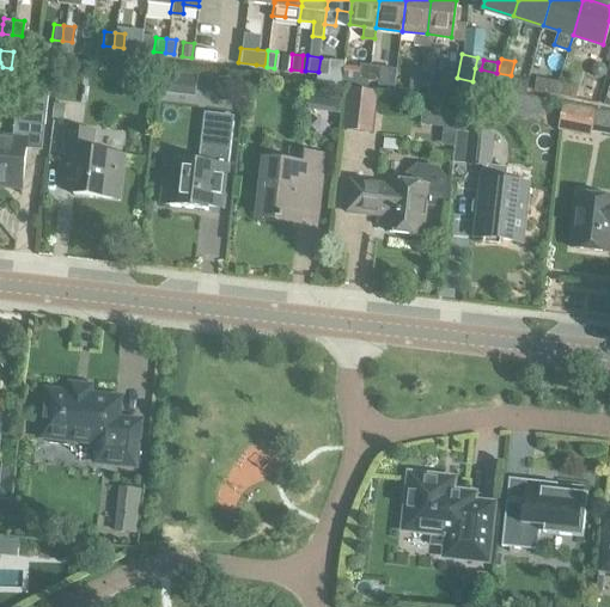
[(591,63),(590,68),(592,73),(597,75),(602,74),(605,69),(604,65),(601,61),(596,60),(591,63)]
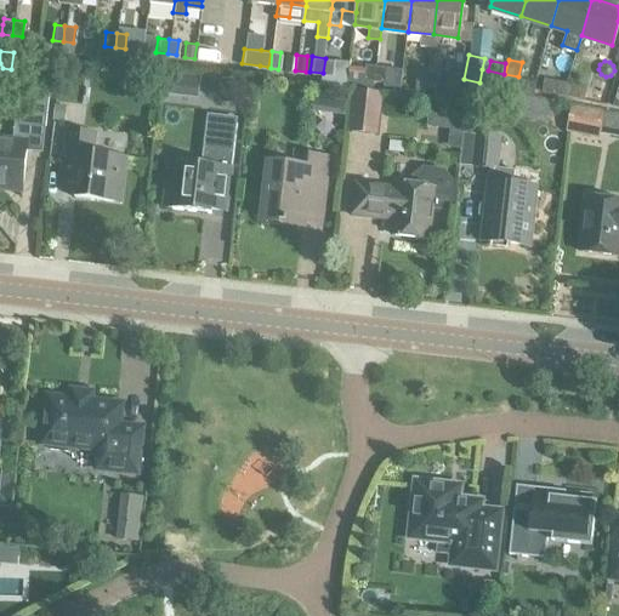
[(375,79),(378,64),(363,63),(362,78),(375,79)]
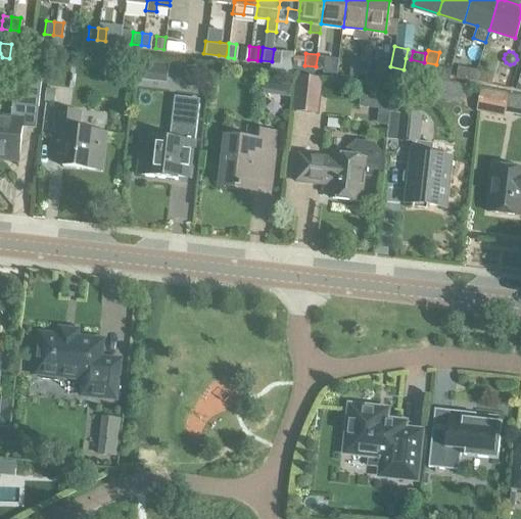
[(359,73),(361,59),(349,58),(348,71),(359,73)]
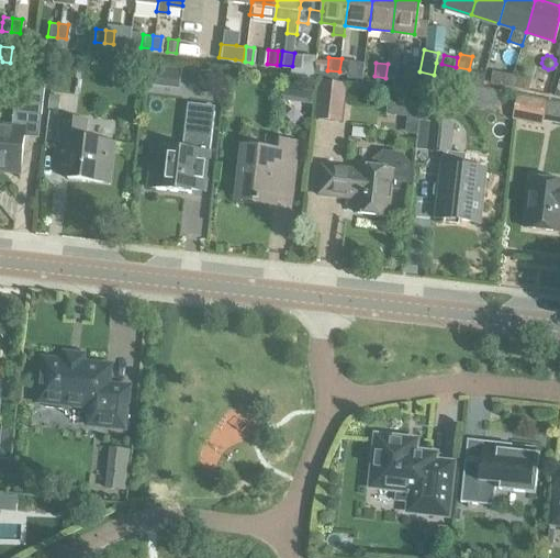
[(436,63),(434,75),(454,78),(456,67),(441,64),(436,63)]
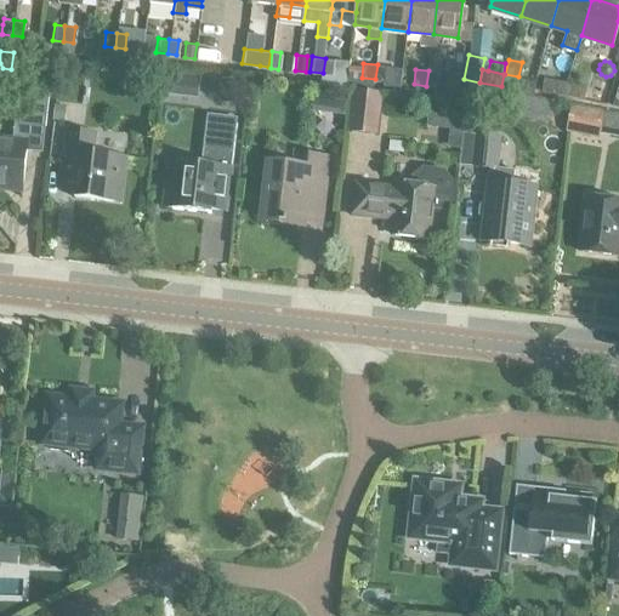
[(168,70),(165,91),(177,92),(180,72),(168,70)]
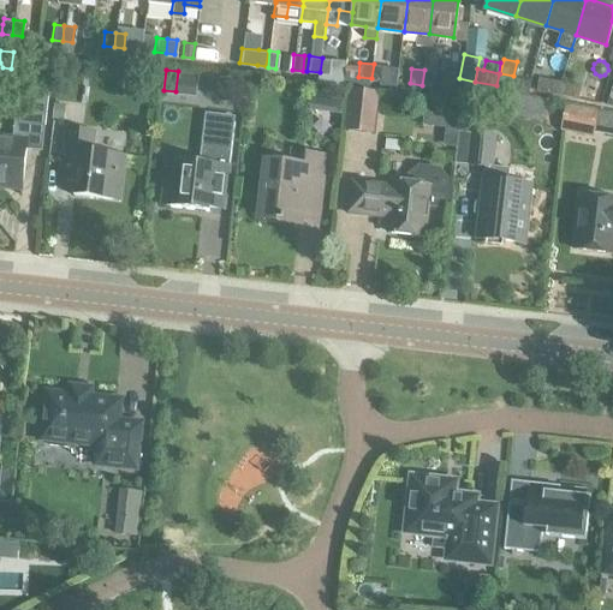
[(456,71),(438,70),(435,90),(453,93),(456,71)]
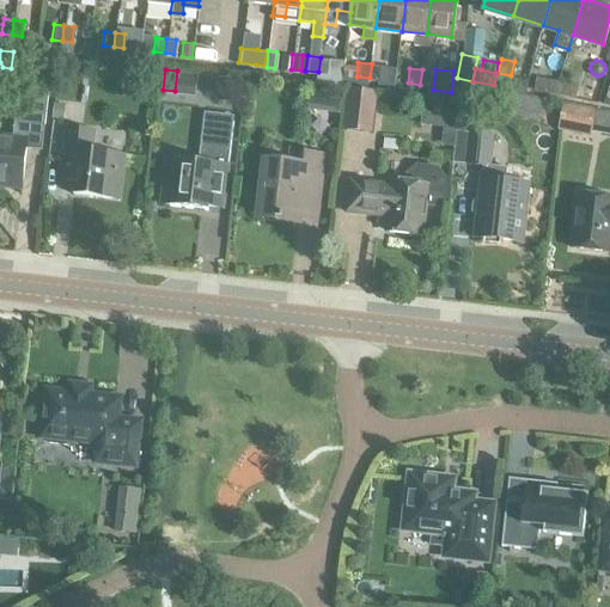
[(496,73),(494,85),(516,89),(518,77),(511,75),(498,73),(496,73)]
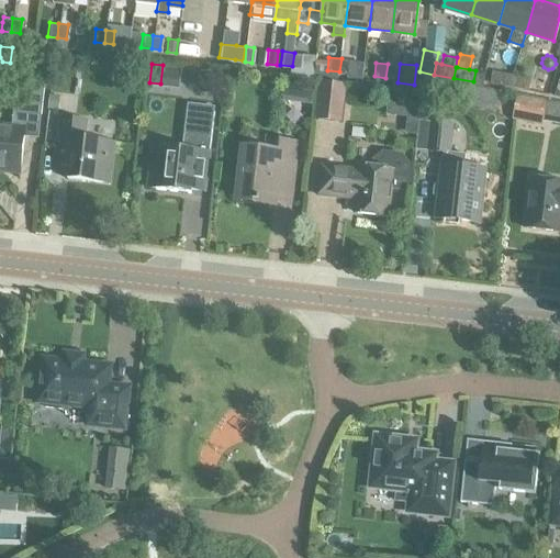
[(508,84),(511,73),(491,69),(490,80),(508,84)]
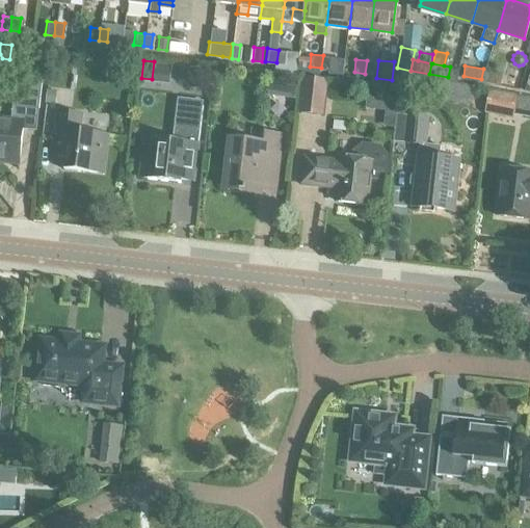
[(483,69),(481,79),(500,83),(502,73),(483,69)]
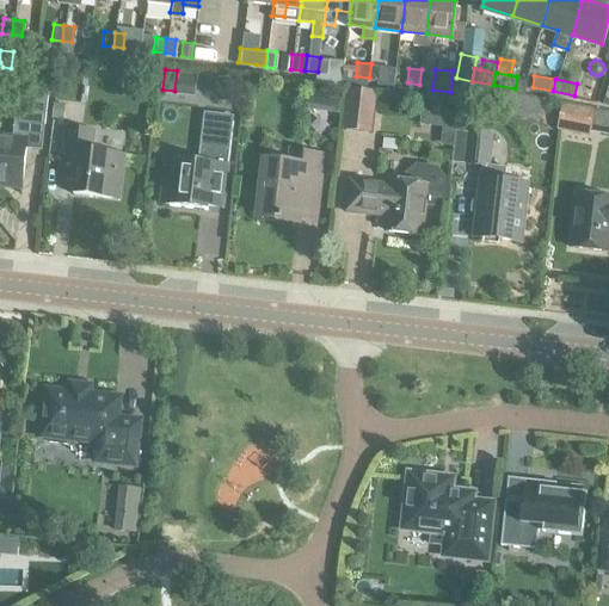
[(0,180),(22,184),(26,146),(24,146),(26,121),(43,123),(47,86),(16,84),(11,133),(7,131),(6,137),(0,136),(0,180)]
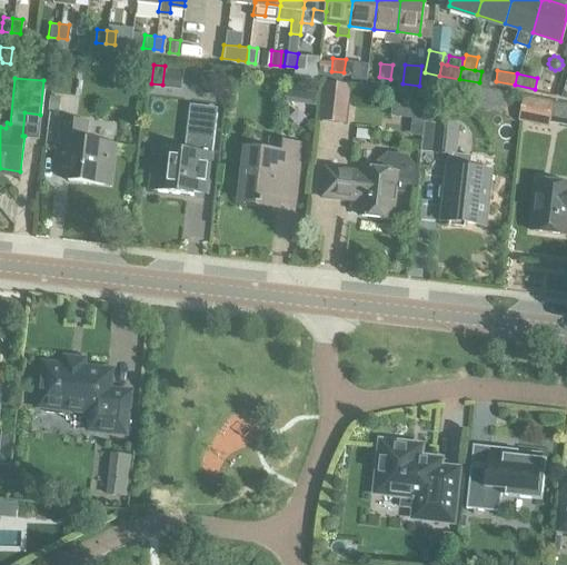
[(347,83),(324,81),(320,120),(342,122),(347,83)]
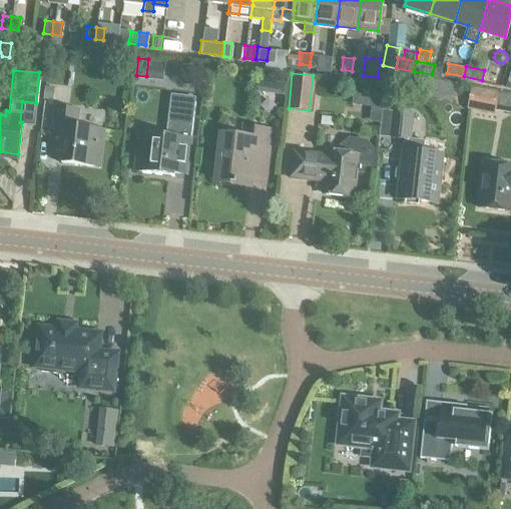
[(285,82),(276,81),(275,92),(283,93),(285,82)]
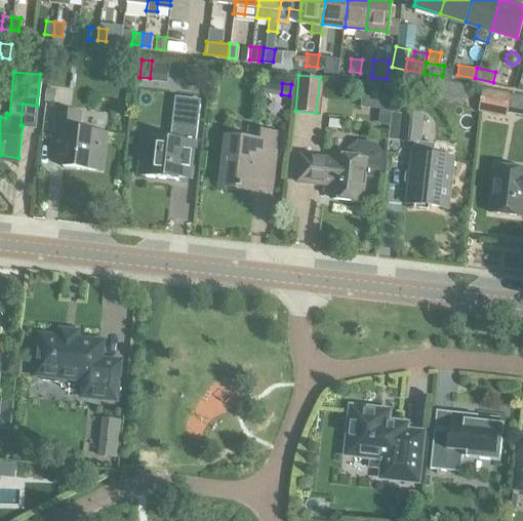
[(510,91),(481,85),(477,106),(506,112),(510,91)]
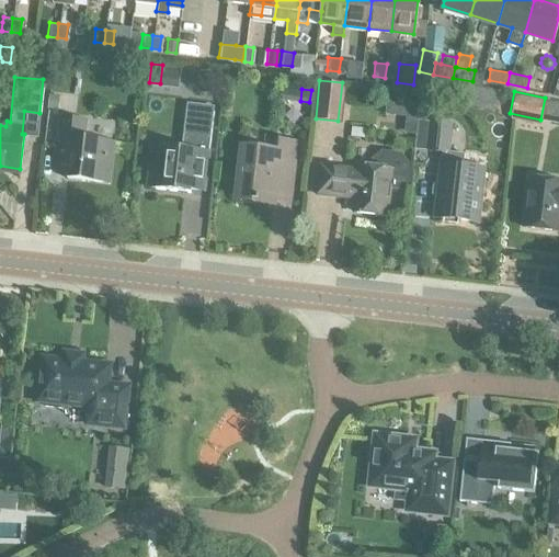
[(149,163),(147,184),(191,189),(192,173),(194,160),(206,162),(208,149),(213,104),(185,101),(180,146),(166,144),(163,165),(149,163)]
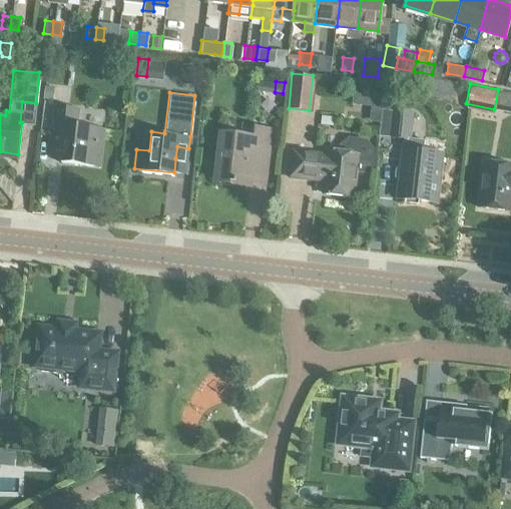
[(90,125),(76,123),(78,106),(53,103),(49,138),(64,140),(61,159),(99,164),(104,126),(90,125)]
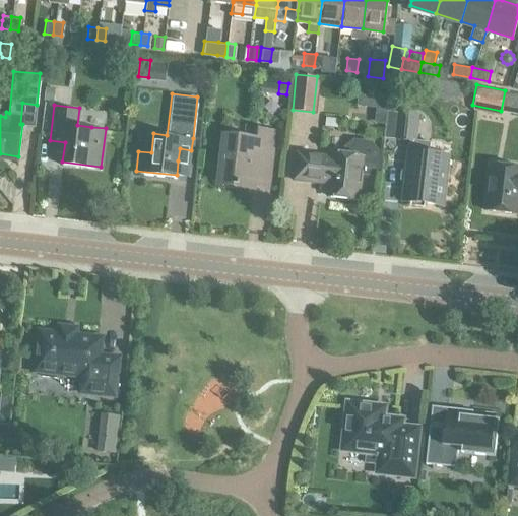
[(399,108),(396,136),(409,138),(415,139),(418,110),(399,108)]
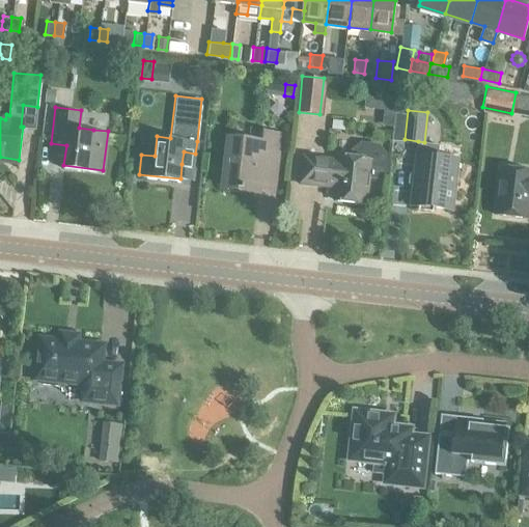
[(262,129),(260,141),(231,138),(226,185),(258,189),(259,173),(276,175),(281,131),(262,129)]
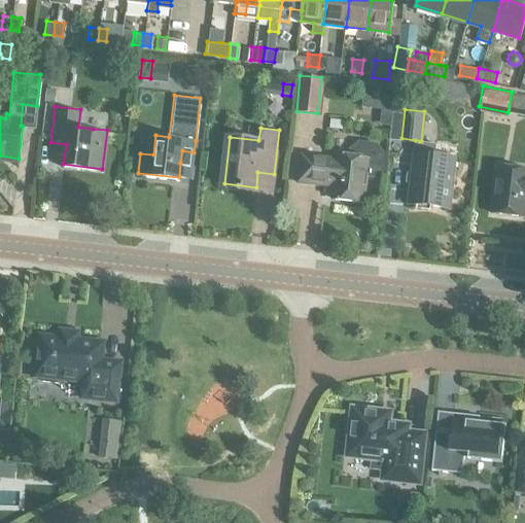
[(301,153),(298,179),(334,183),(331,196),(362,200),(365,175),(380,177),(383,151),(375,141),(358,139),(348,146),(347,153),(338,152),(338,159),(301,153)]
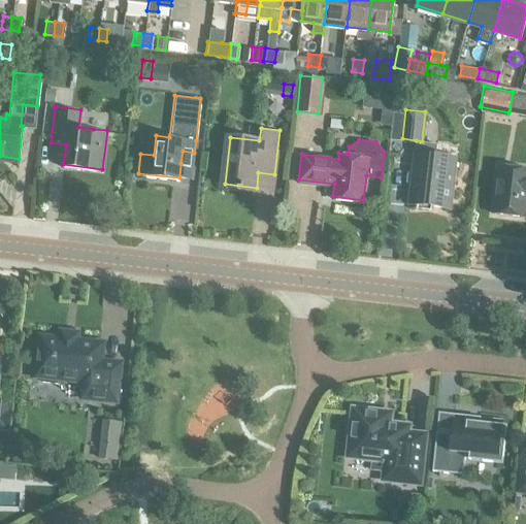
[(415,150),(407,201),(449,206),(455,158),(434,155),(435,142),(422,141),(416,140),(415,150)]
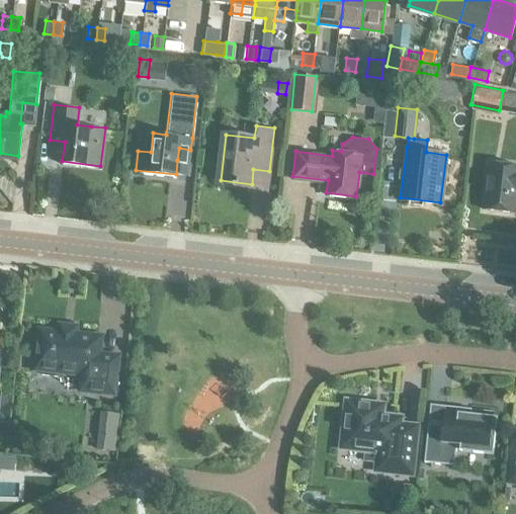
[(515,165),(487,163),(482,206),(514,210),(515,194),(515,193),(515,165)]
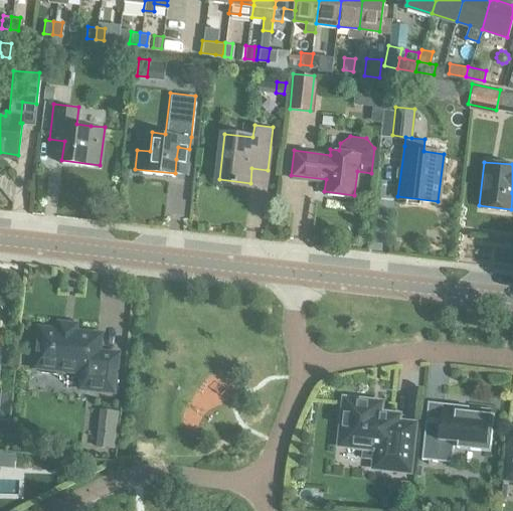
[(81,370),(80,384),(79,386),(94,387),(95,384),(112,386),(112,389),(113,389),(117,353),(98,351),(100,333),(74,330),(74,327),(59,325),(59,329),(39,327),(35,365),(41,366),(40,370),(56,372),(57,367),(81,370)]
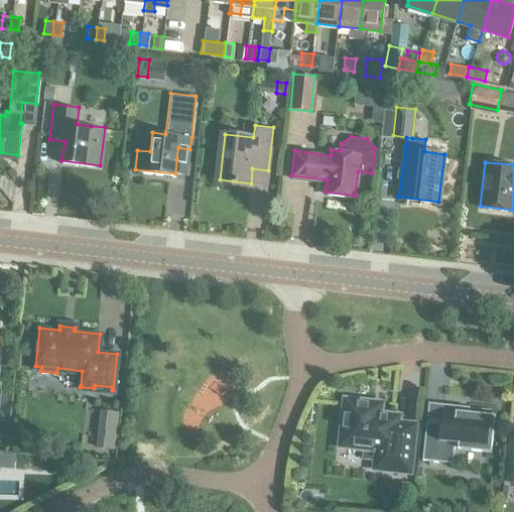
[(0,418),(8,419),(11,390),(0,389),(0,418)]
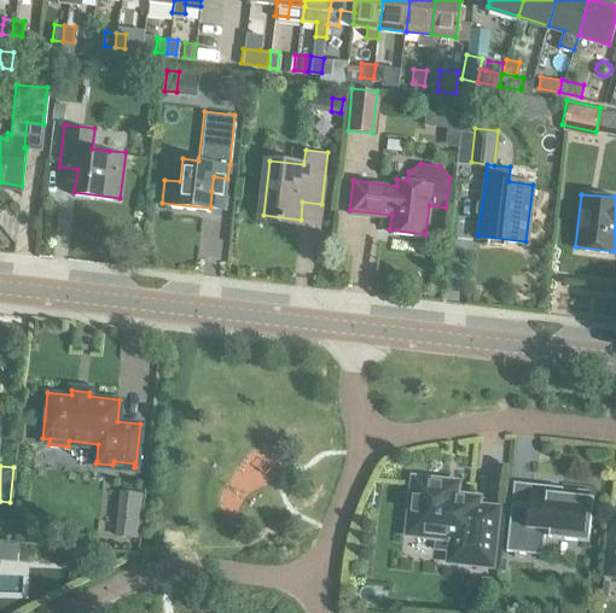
[(497,507),(475,505),(476,496),(454,494),(455,482),(437,479),(437,477),(417,474),(417,478),(412,477),(411,486),(407,485),(406,506),(408,506),(406,532),(435,536),(434,548),(464,552),(463,561),(489,564),(497,507)]
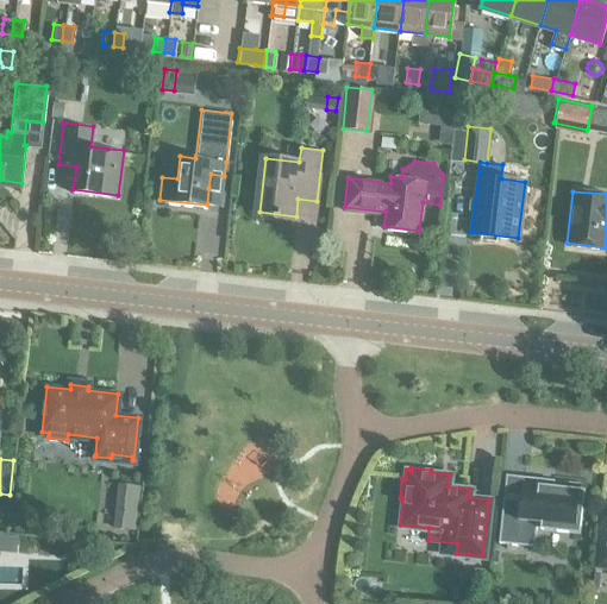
[(518,499),(502,497),(498,541),(532,546),(536,521),(575,526),(580,482),(551,479),(551,483),(520,479),(518,499)]
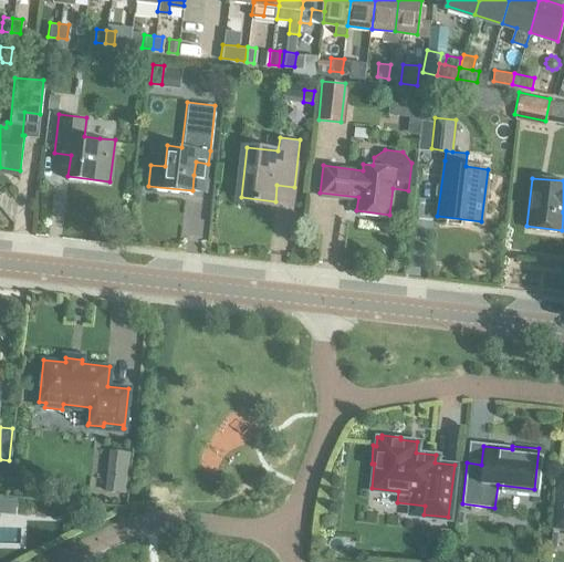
[(111,449),(108,461),(126,464),(128,450),(111,449)]
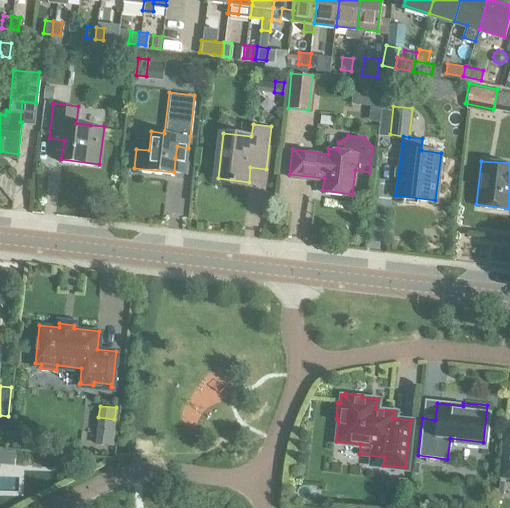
[(97,430),(96,441),(112,443),(113,432),(97,430)]
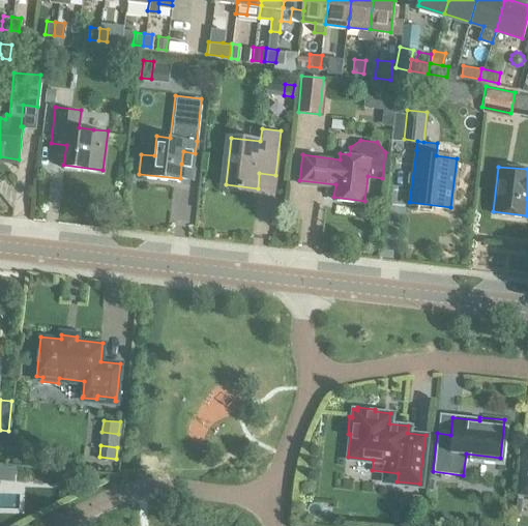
[(0,478),(13,479),(15,465),(0,464),(0,478)]
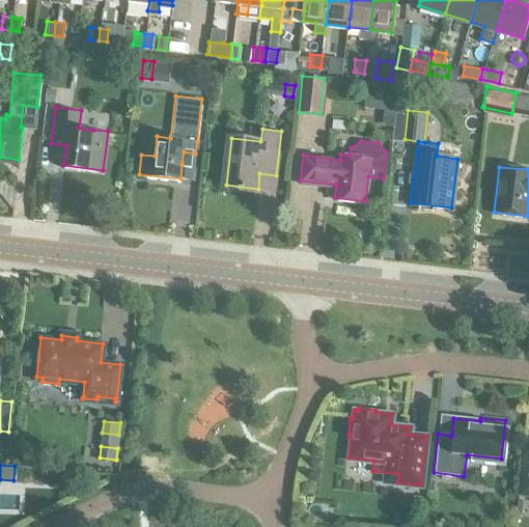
[(413,494),(412,502),(416,503),(416,506),(424,507),(425,495),(413,494)]
